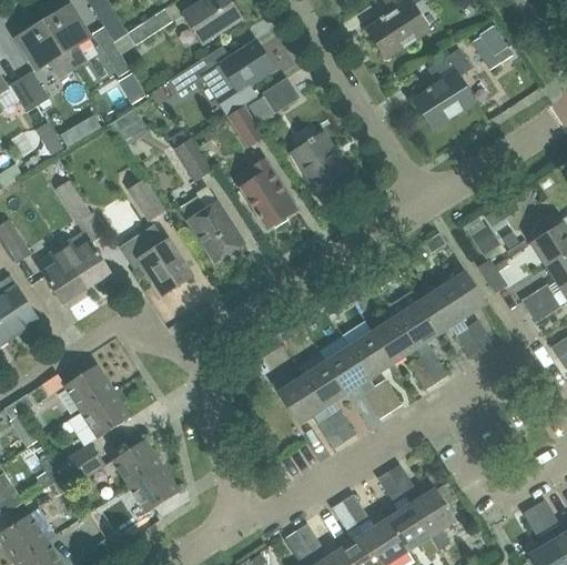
[(203,42),(222,30),(240,18),(228,0),(202,0),(183,12),(203,42)]
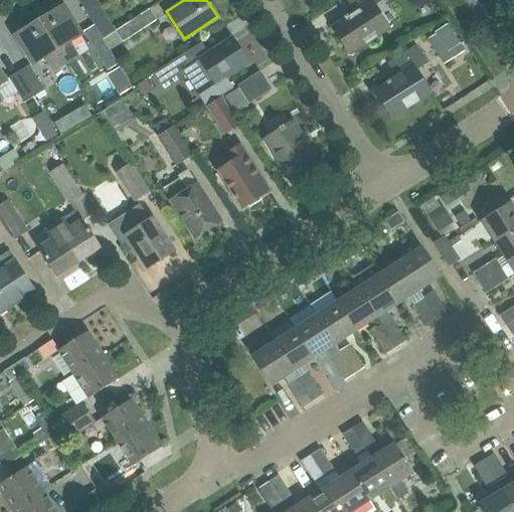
[(348,16),(346,13),(343,16),(344,18),(333,25),(350,51),(387,27),(370,0),(346,0),(354,12),(348,16)]
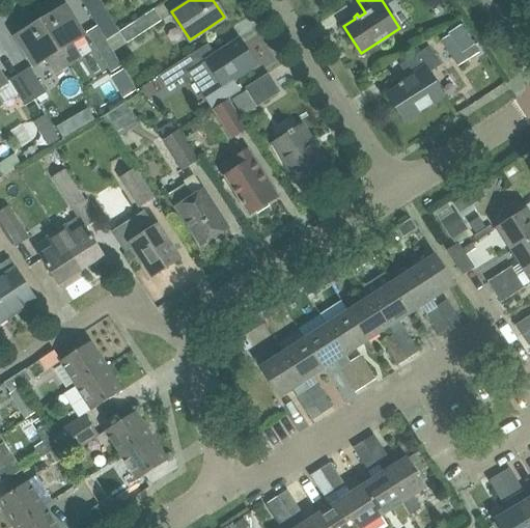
[(40,21),(66,62),(79,55),(70,39),(82,32),(65,5),(40,21)]
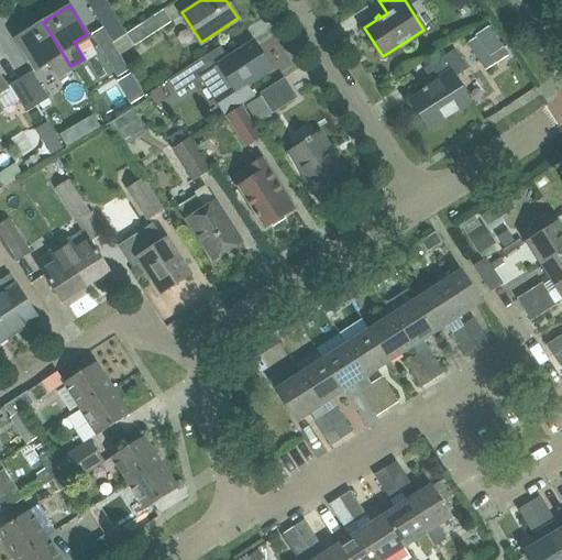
[(125,33),(125,32),(110,7),(96,15),(101,25),(111,42),(125,33)]
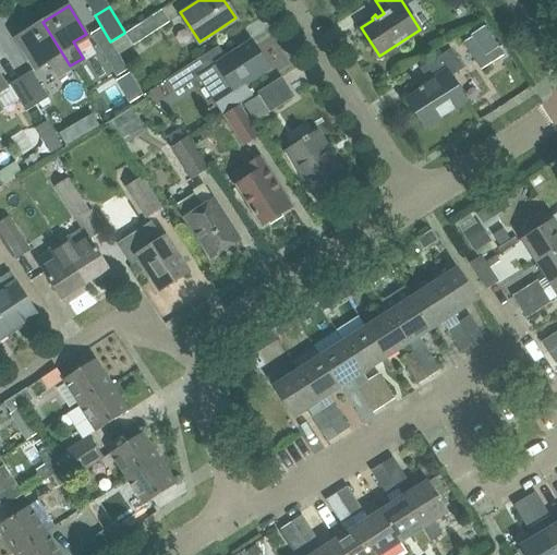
[(124,33),(132,45),(169,21),(161,9),(124,32),(124,33)]
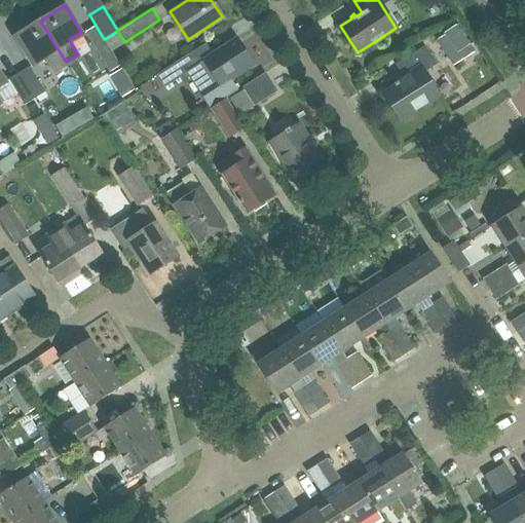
[(15,35),(26,52),(32,63),(45,54),(53,69),(66,62),(40,21),(15,35)]
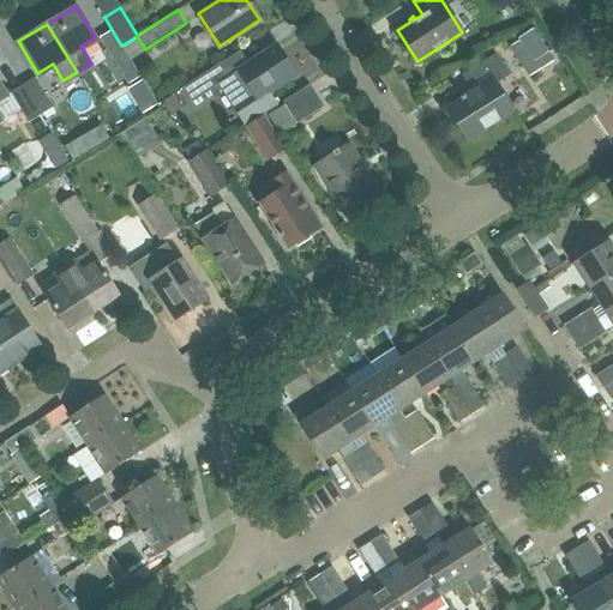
[(140,74),(130,58),(121,46),(110,28),(97,35),(116,66),(127,83),(140,74)]
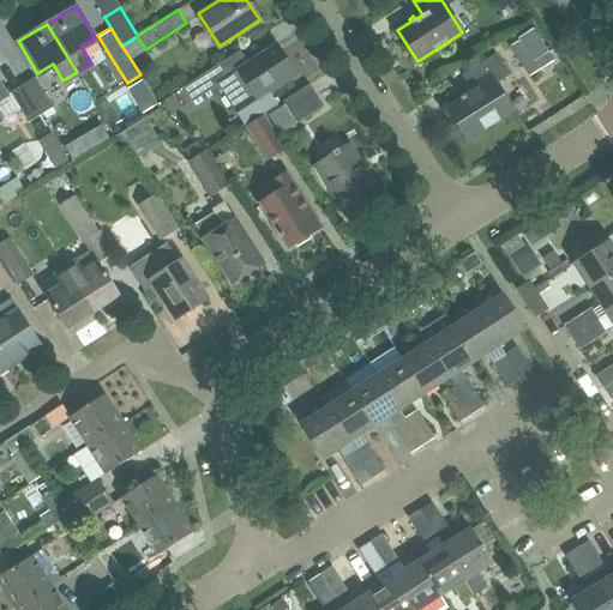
[(532,28),(518,37),(533,59),(547,50),(532,28)]
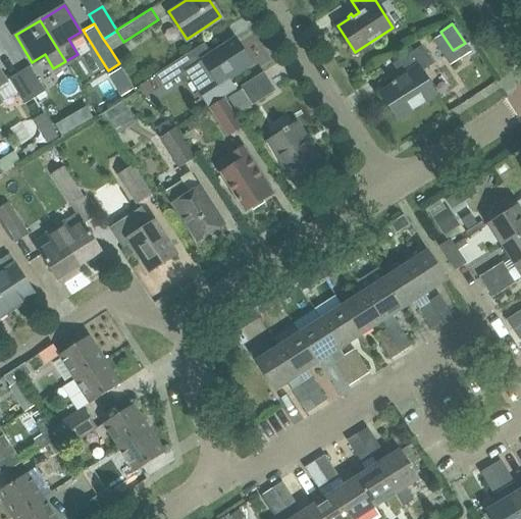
[(233,88),(227,78),(251,63),(235,37),(192,65),(185,54),(164,67),(155,73),(163,85),(172,79),(185,70),(206,104),(233,88)]
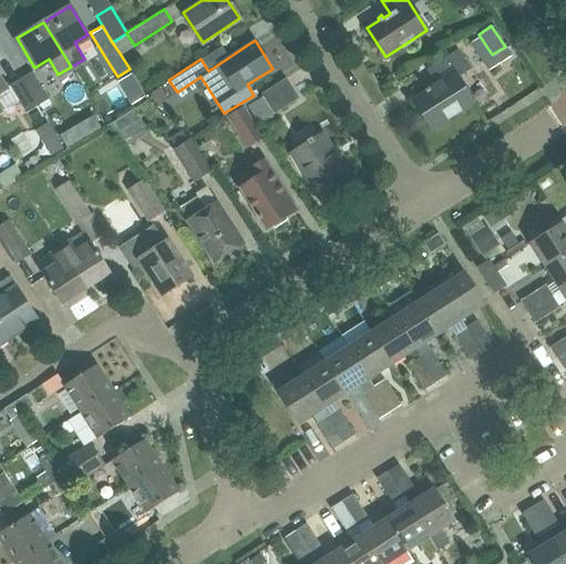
[(471,68),(458,48),(425,68),(436,84),(413,100),(431,127),(473,102),(456,77),(471,68)]
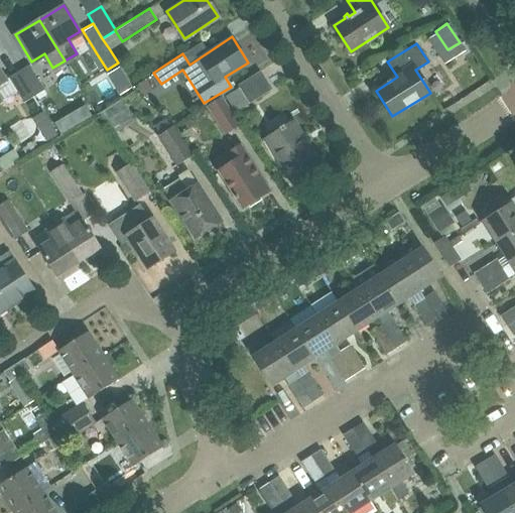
[(18,68),(34,95),(41,106),(46,104),(48,98),(44,89),(27,62),(18,68)]
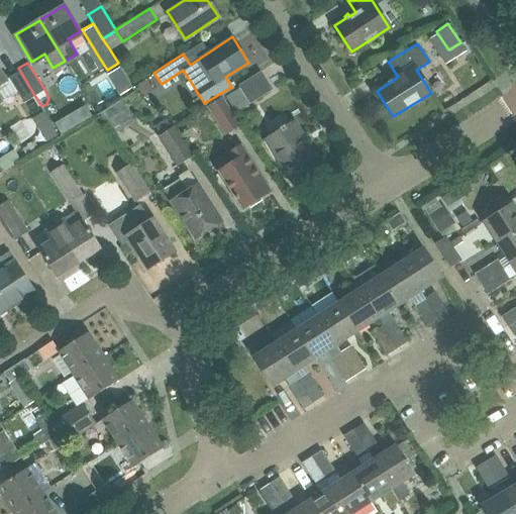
[(34,95),(18,68),(7,75),(23,102),(34,95)]
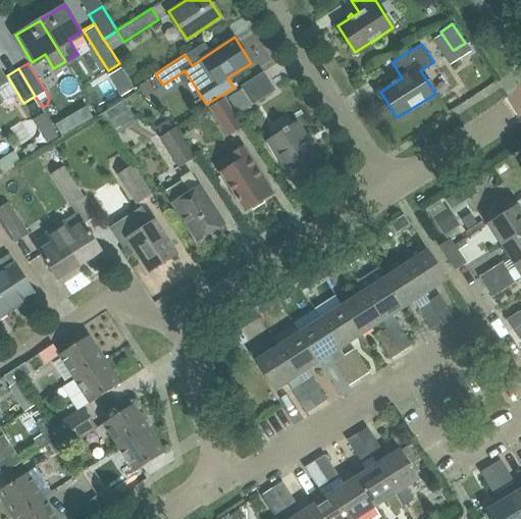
[(110,73),(116,93),(129,89),(123,69),(110,73)]
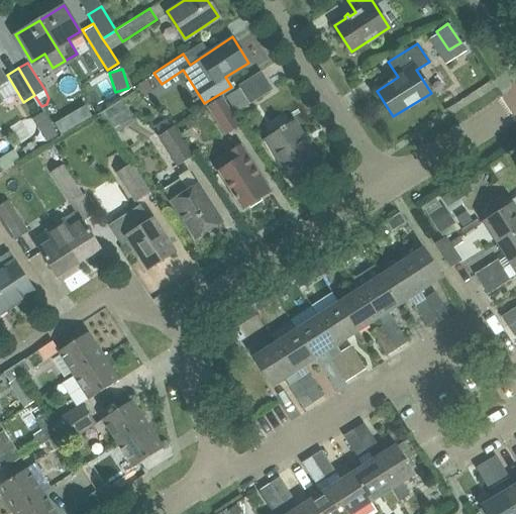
[(236,111),(249,103),(272,88),(261,70),(237,85),(239,87),(225,95),(236,111)]
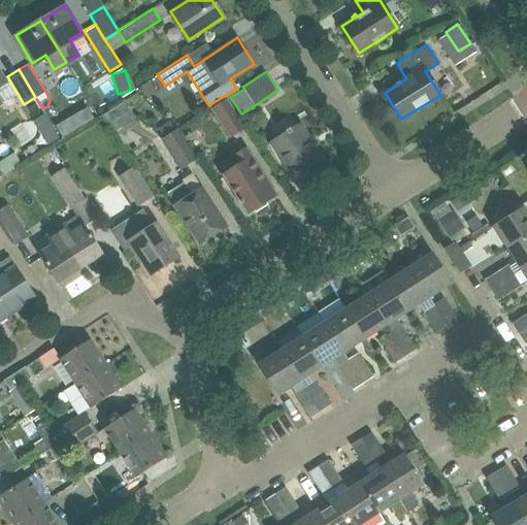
[(227,100),(212,109),(230,134),(243,126),(227,100)]
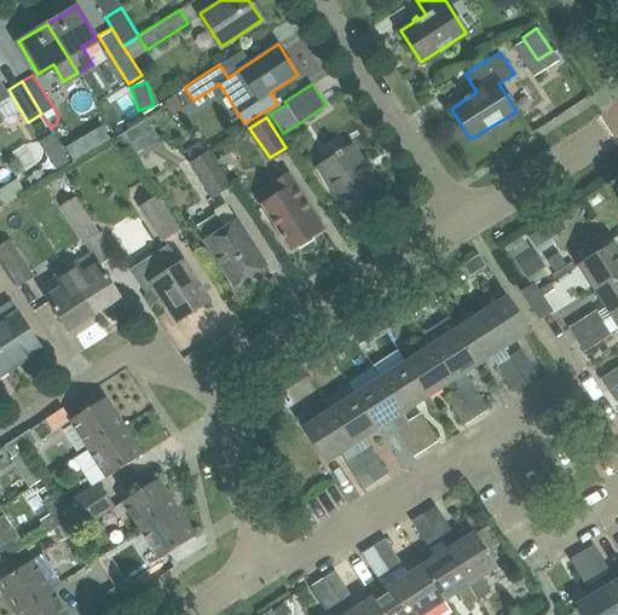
[(117,131),(125,145),(133,158),(161,143),(145,119),(132,127),(131,123),(117,131)]
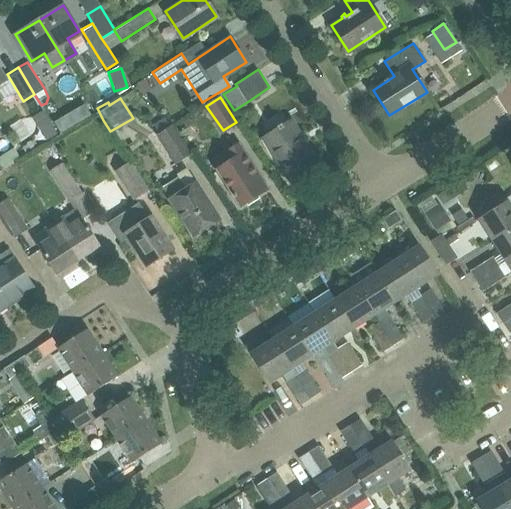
[(263,138),(279,162),(289,179),(316,161),(290,121),(263,138)]
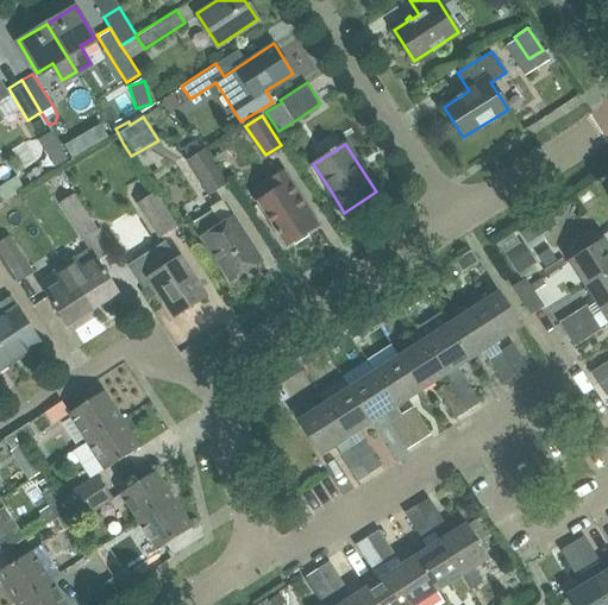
[(61,146),(49,153),(56,166),(68,158),(61,146)]
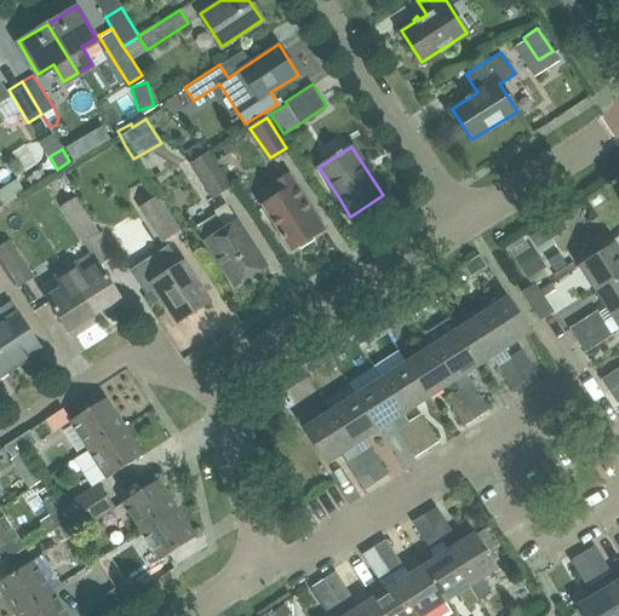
[(206,154),(189,165),(210,196),(227,185),(206,154)]
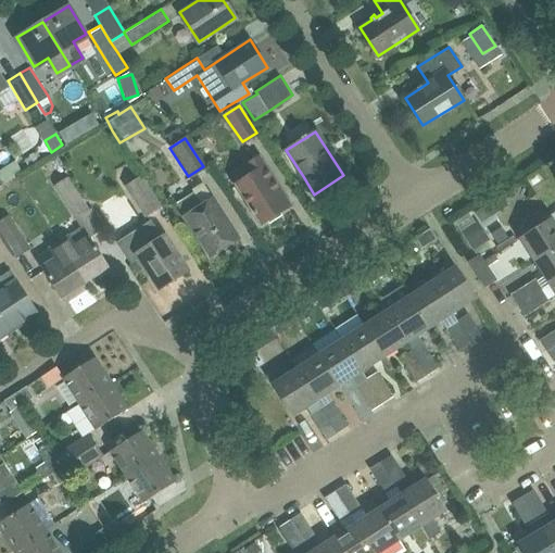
[(236,184),(249,204),(260,223),(285,206),(276,192),(280,189),(260,156),(247,165),(252,174),(236,184)]
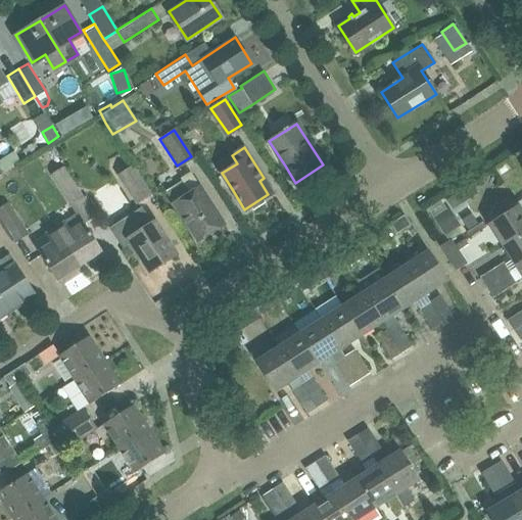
[(132,166),(119,175),(136,202),(150,193),(132,166)]
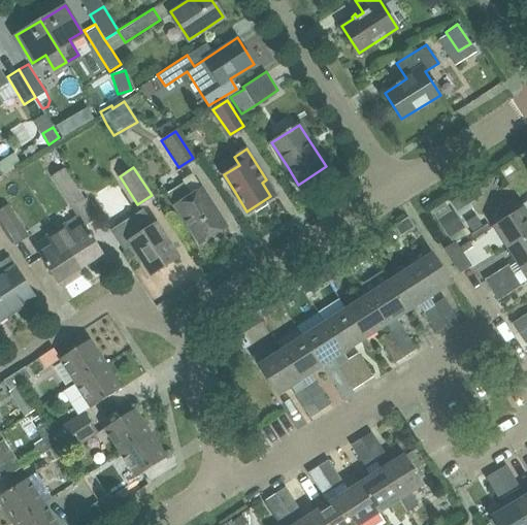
[(63,168),(52,175),(71,206),(83,198),(63,168)]
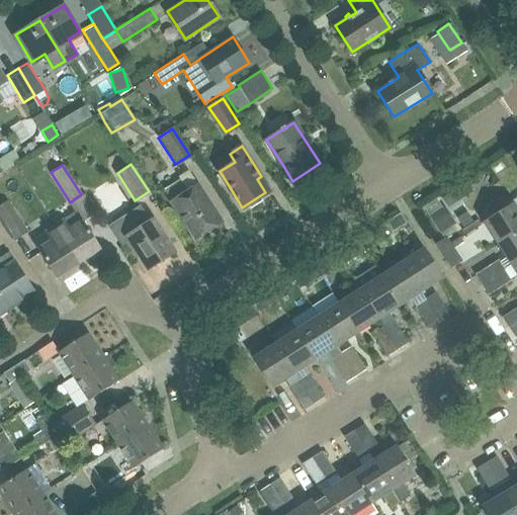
[(197,184),(187,190),(180,179),(164,189),(171,200),(194,238),(222,221),(197,184)]
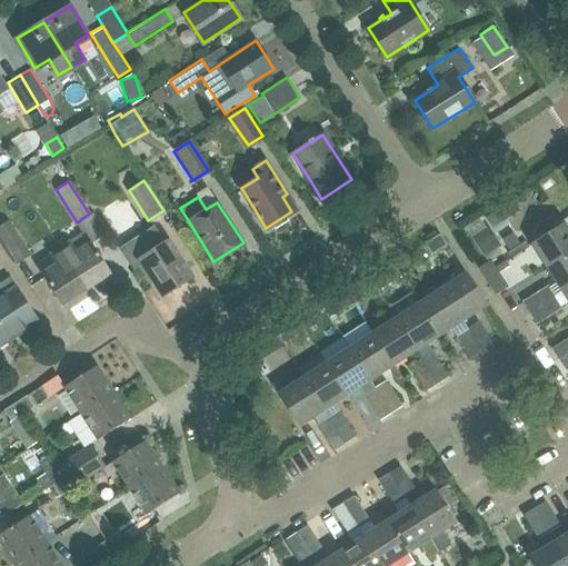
[(494,209),(485,216),(491,227),(501,220),(494,209)]
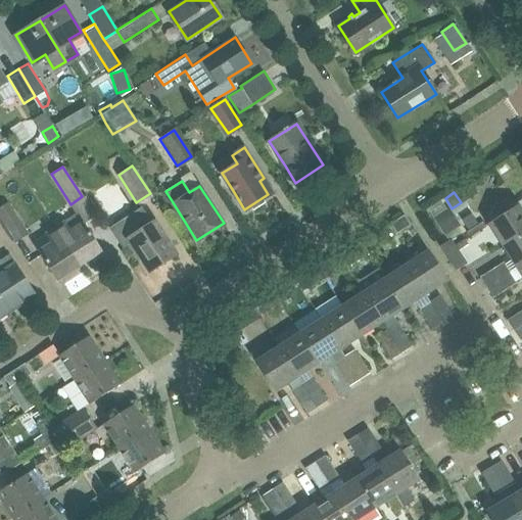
[(0,223),(11,240),(14,239),(16,241),(28,234),(7,202),(0,206),(0,223)]
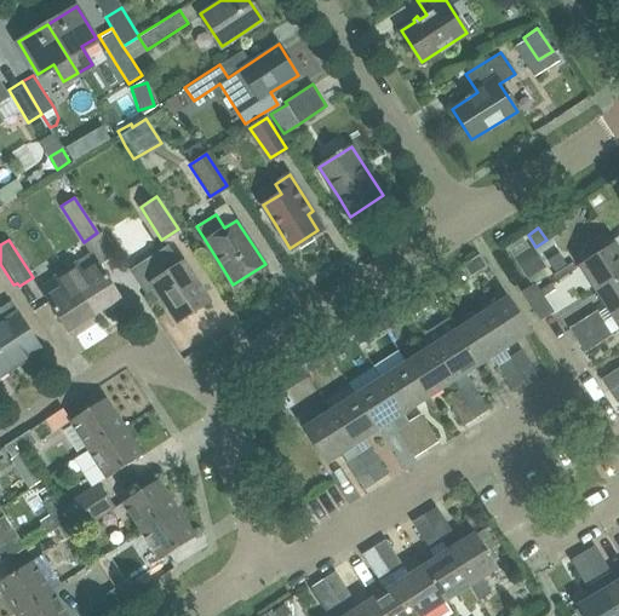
[(533,245),(525,249),(520,242),(511,247),(516,254),(514,257),(527,277),(546,265),(533,245)]
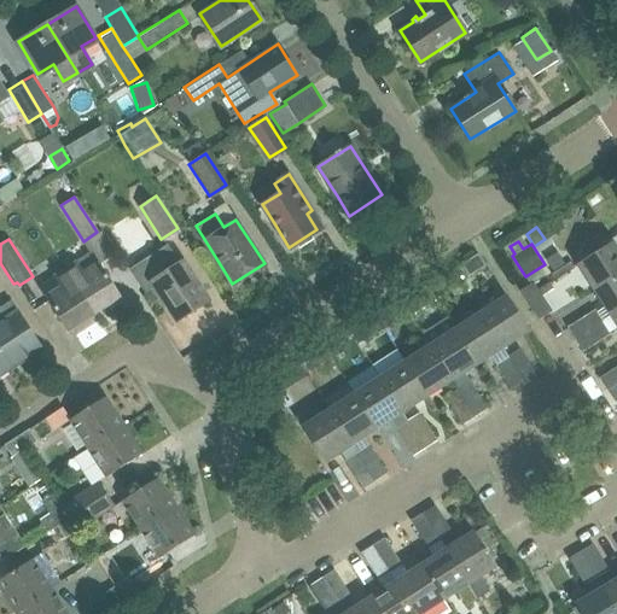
[(616,274),(616,249),(612,241),(577,264),(594,290),(616,274)]
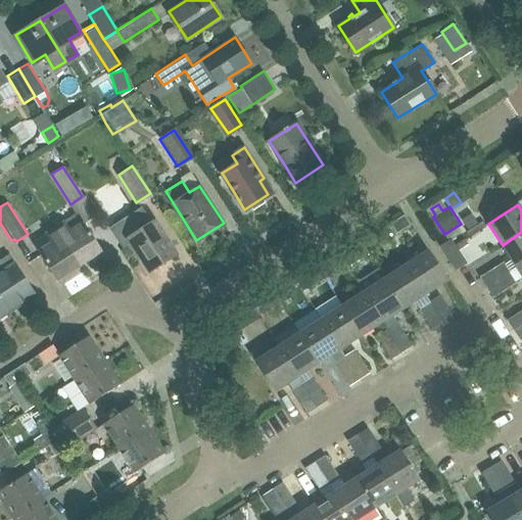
[(147,215),(141,206),(109,227),(122,246),(130,241),(148,271),(170,257),(162,245),(169,242),(154,221),(153,222),(148,214),(147,215)]
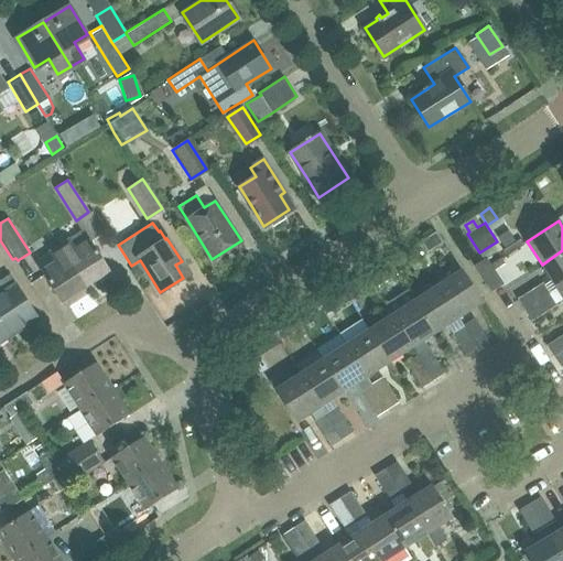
[(107,225),(94,229),(98,245),(111,240),(107,225)]
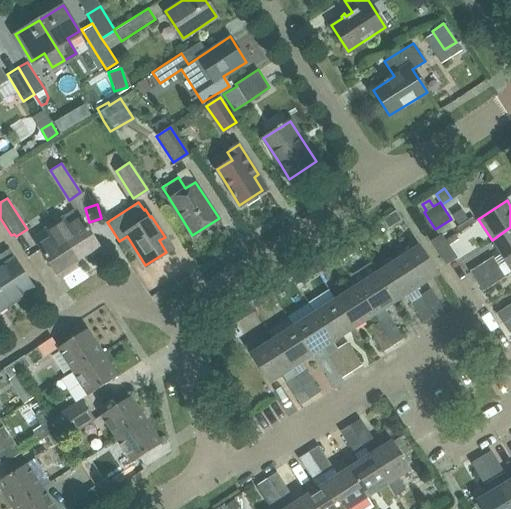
[(62,216),(53,222),(77,259),(99,245),(88,228),(81,218),(75,208),(62,216)]
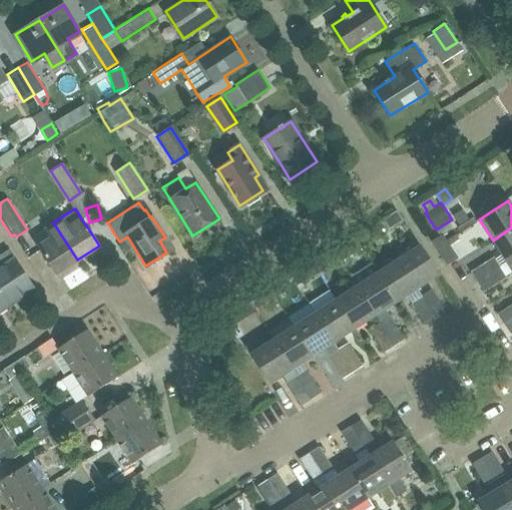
[(396,209),(382,218),(389,227),(402,219),(396,209)]
